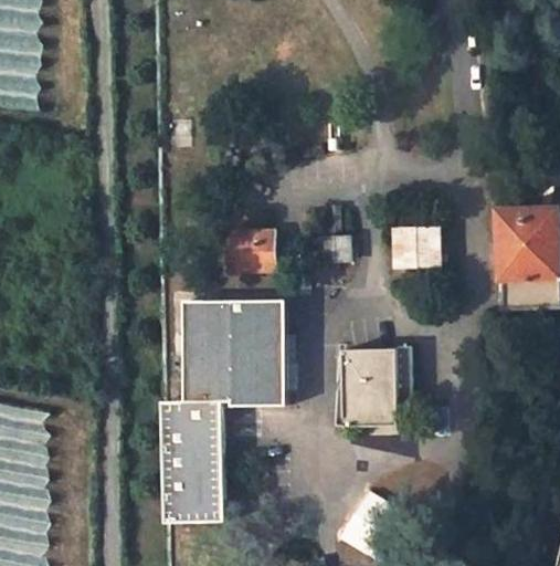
[(188,147),(188,119),(167,119),(167,148),(188,147)]
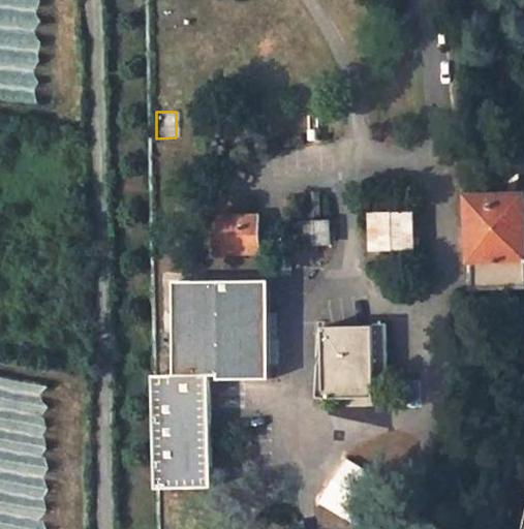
[(523,194),(465,197),(469,290),(523,288),(523,194)]
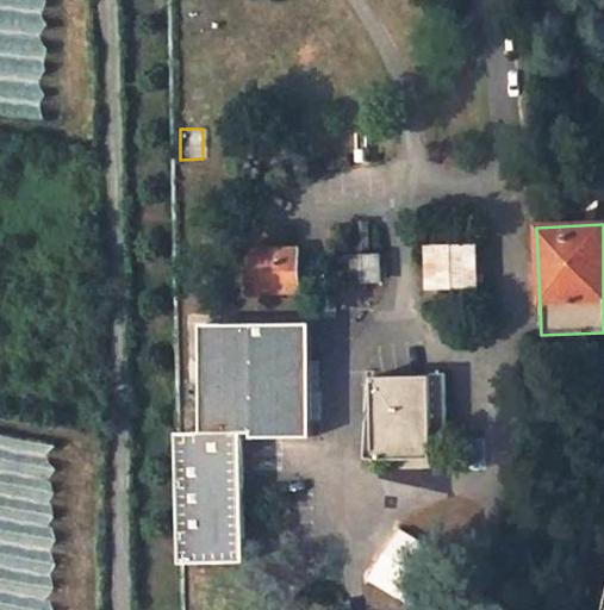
[(346,257),(346,284),(379,282),(379,257),(366,259),(366,226),(356,226),(357,257),(346,257)]
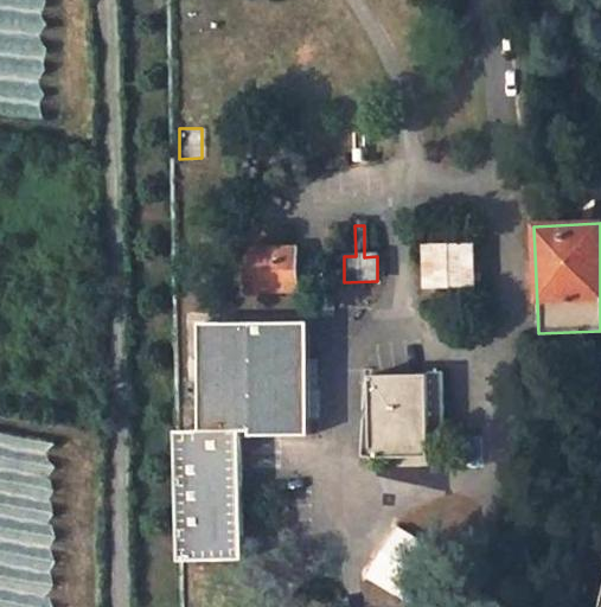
[(472,244),(422,246),(421,287),(472,286),(472,244)]
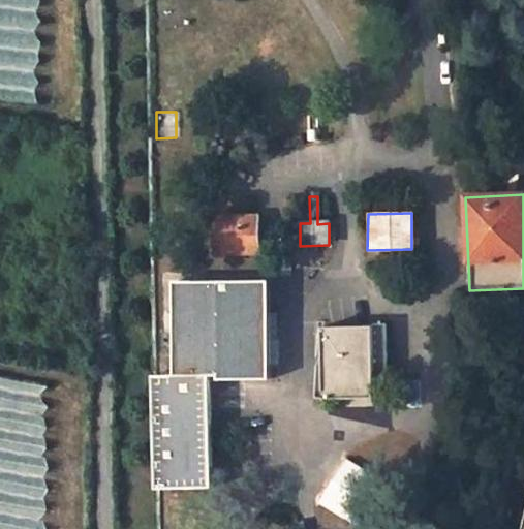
[(256,216),(212,217),(212,257),(258,257),(256,216)]
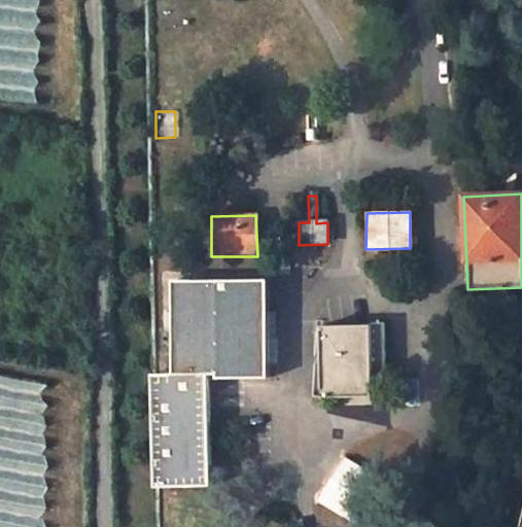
[(182,219),(173,218),(172,229),(182,229),(182,219)]
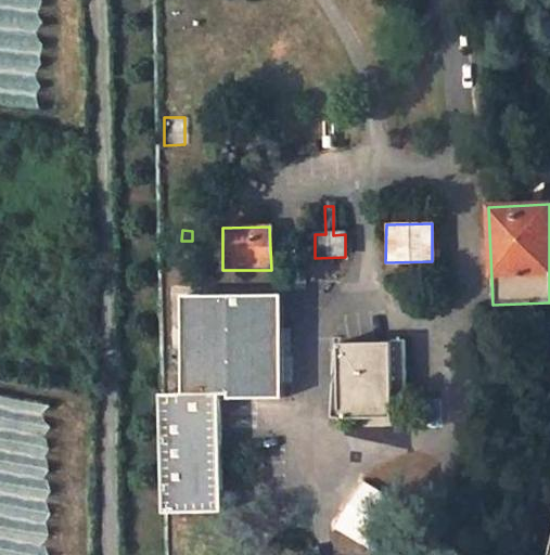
[(277,292),(178,294),(181,392),(217,392),(226,391),(226,397),(280,395),(277,292)]
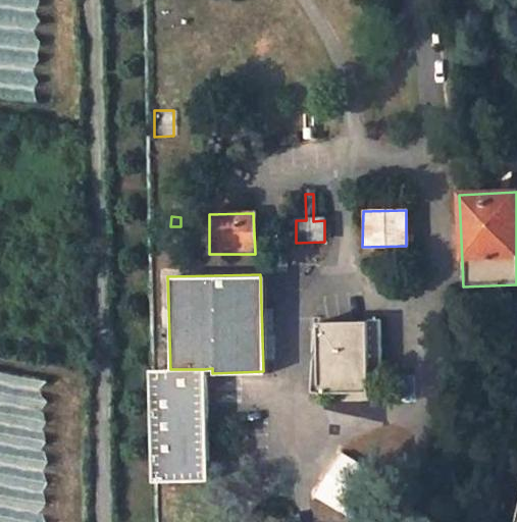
[(376,322),(314,323),(316,393),(366,393),(366,376),(376,375),(376,322)]
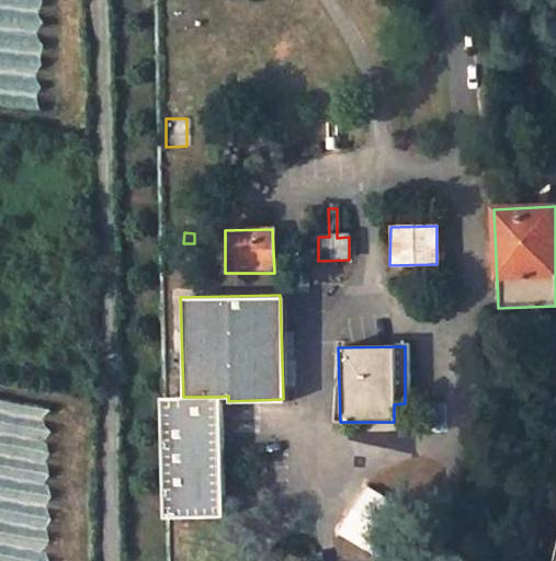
[(183,397),(160,398),(165,518),(222,516),(219,397),(183,397)]
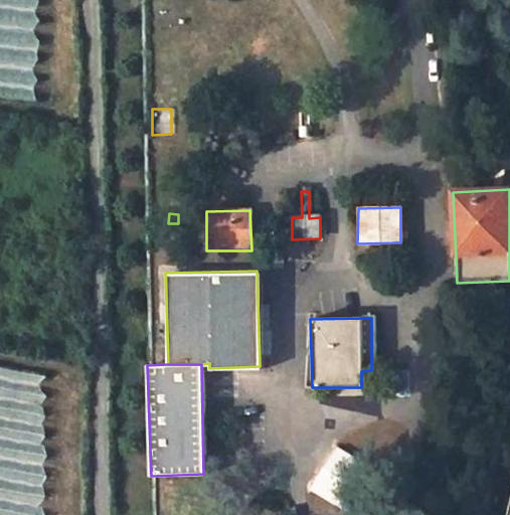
[(333,448),(306,490),(345,514),(348,514),(375,474),(333,448)]
